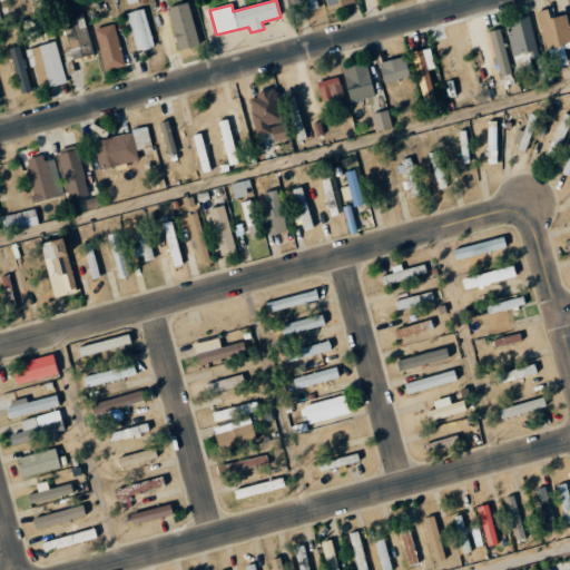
[(317,9),(315,0),(306,0),(308,11),(317,9)]
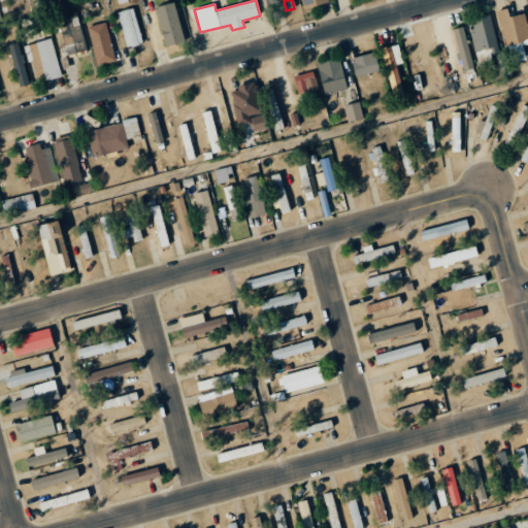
[(301,0),(303,9),(329,2),(327,0),(301,0)]
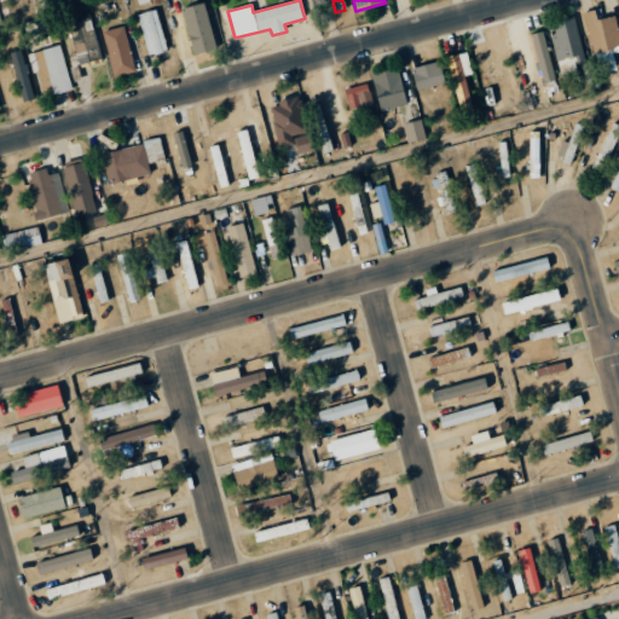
[(217,50),(204,3),(181,9),(195,56),(217,50)]
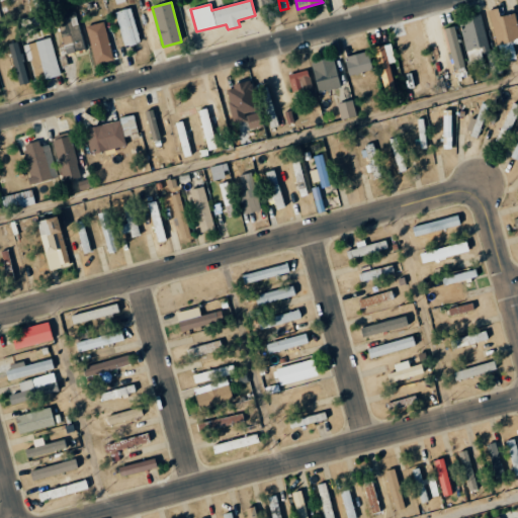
[(115,12),(123,47),(140,42),(131,8),(115,12)]
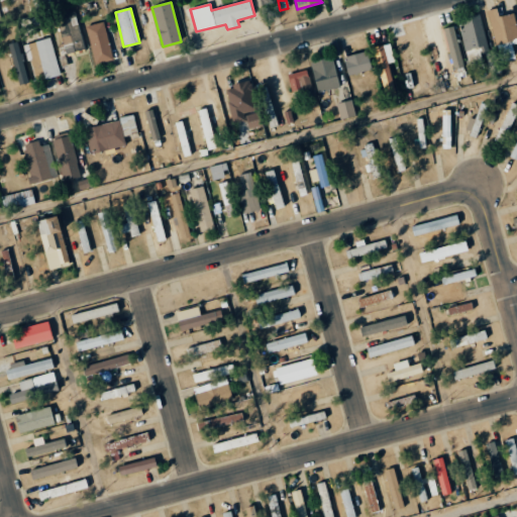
[(501,63),(515,59),(512,44),(516,43),(516,30),(513,13),(499,17),(497,8),(488,11),(501,63)]
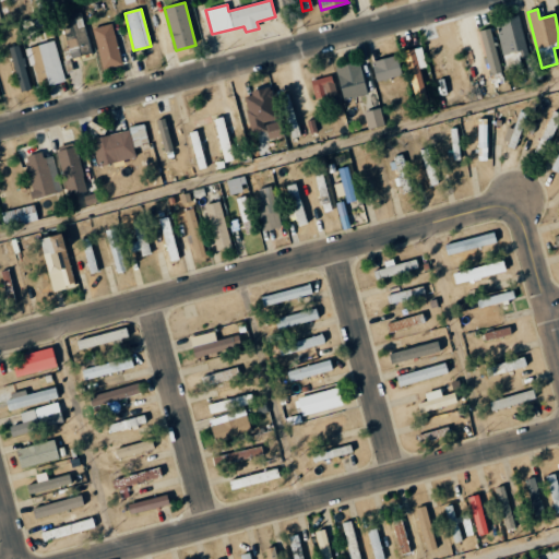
[(80,12),(69,15),(71,24),(63,26),(71,58),(91,52),(80,12)]
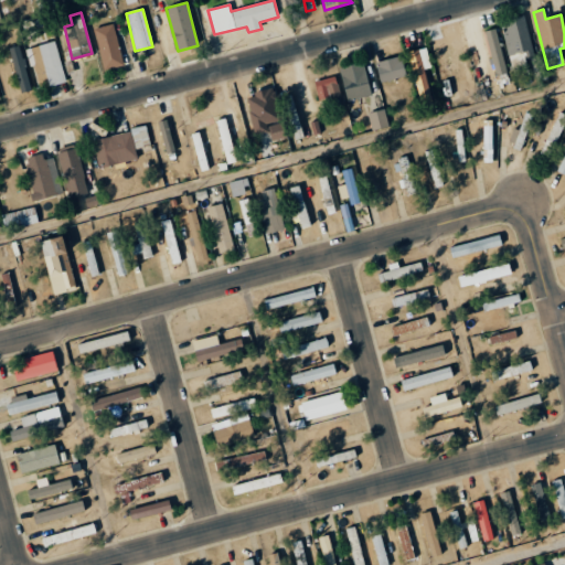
[(529,73),(525,59),(534,56),(526,16),(502,20),(512,75),(529,73)]
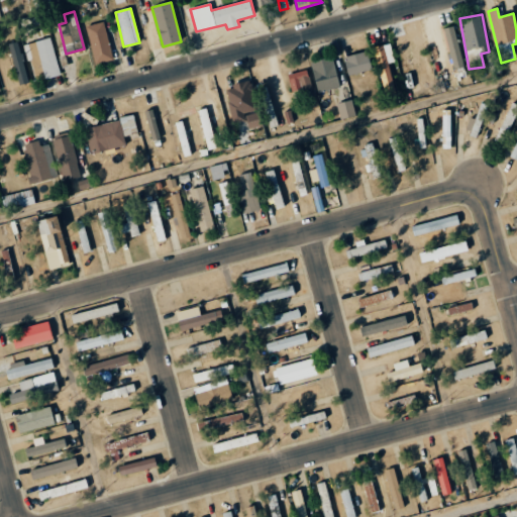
[(85,27),(96,65),(114,59),(103,21),(85,27)]
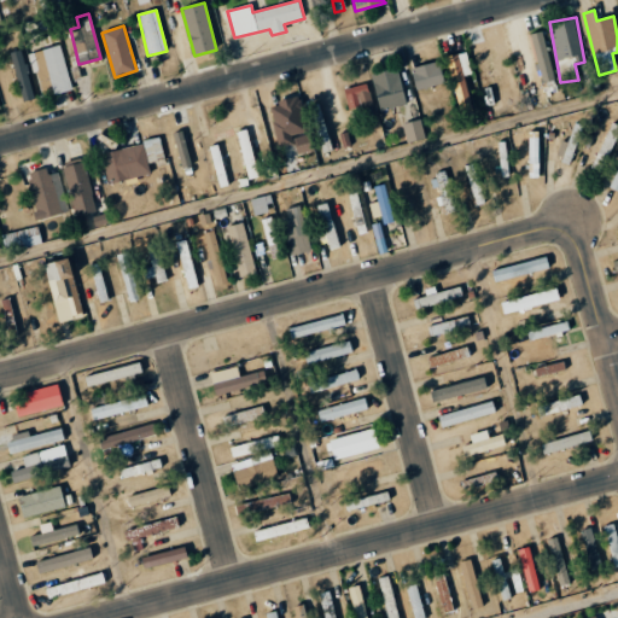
[(531,35),(542,83),(554,80),(542,31),(531,35)]
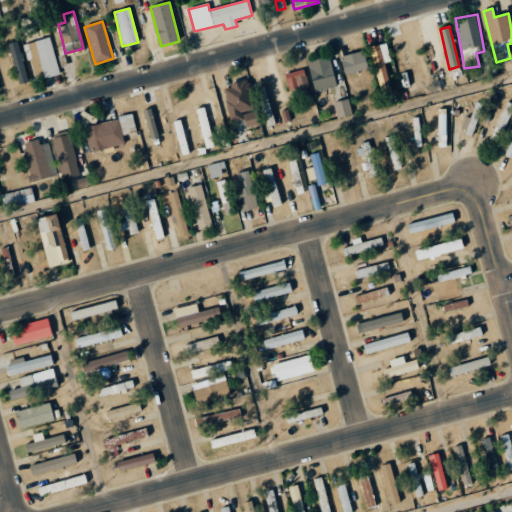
[(50,37),(23,44),(27,60),(32,58),(38,80),(59,74),(50,37)]
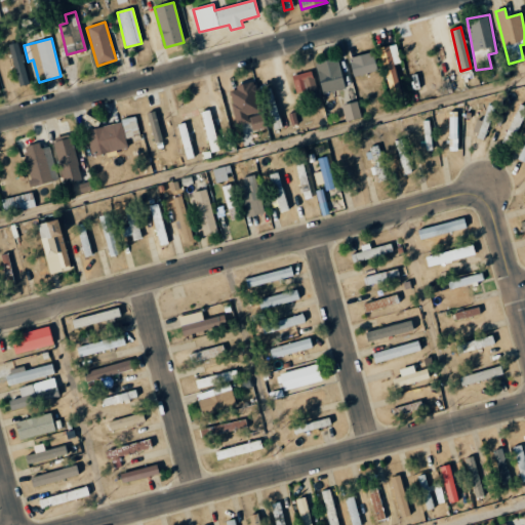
[(5,45),(14,86),(28,83),(18,42),(5,45)]
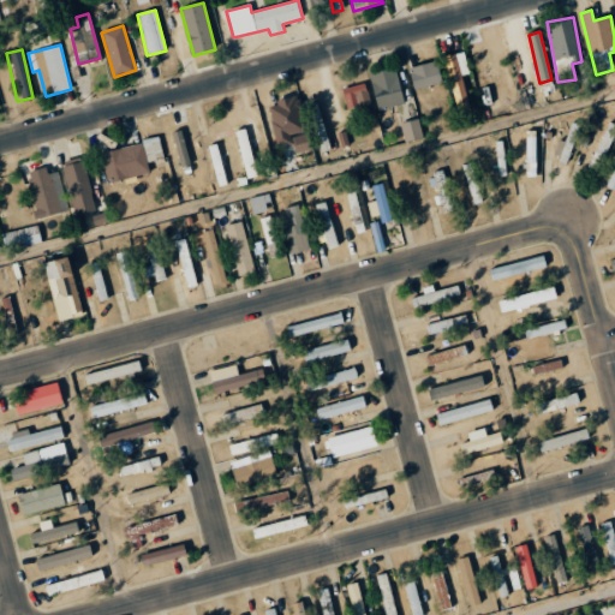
[(458,111),(471,107),(463,75),(470,72),(464,52),(443,58),(458,111)]
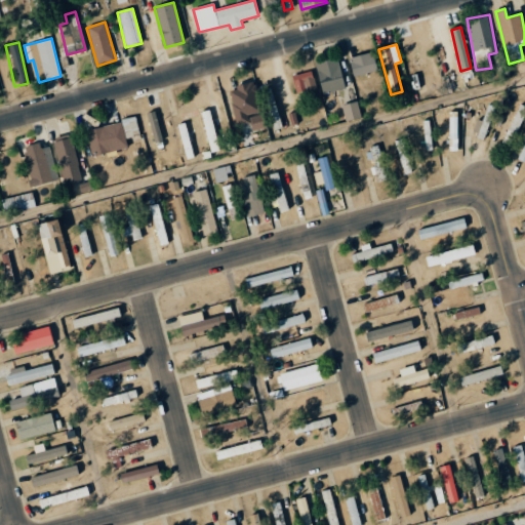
[(351,56),(354,76),(377,72),(374,52),(351,56)]
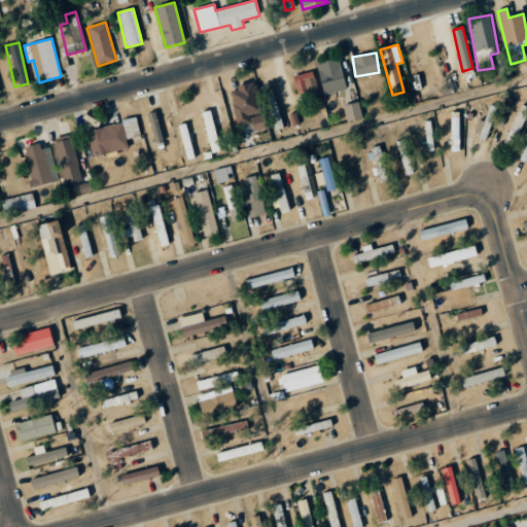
[(324,94),(347,89),(339,58),(316,64),(324,94)]
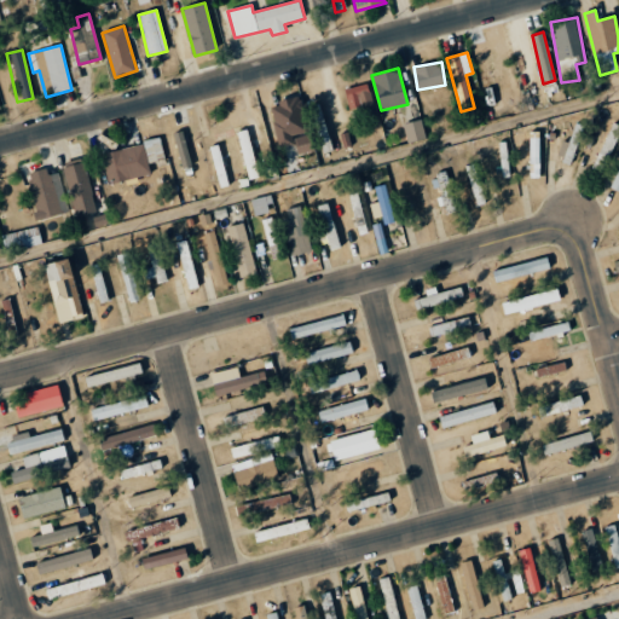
[(351,110),(374,103),(368,82),(345,90),(351,110)]
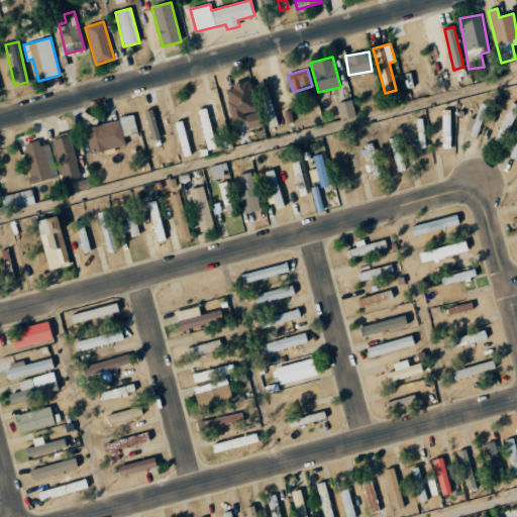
[(226,89),(229,104),(254,99),(251,84),(226,89)]
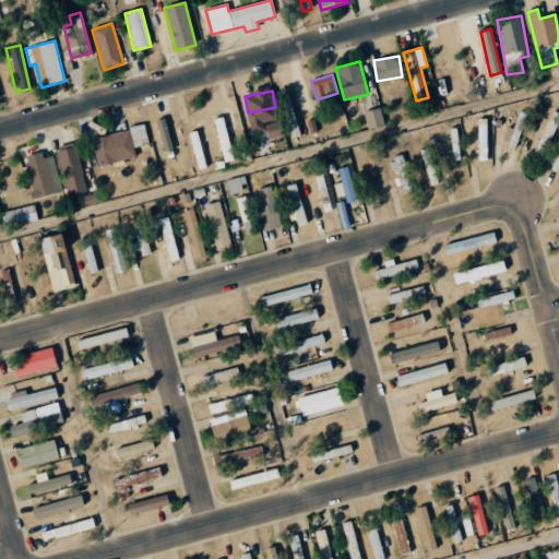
[(385,125),(380,108),(364,113),(368,130),(385,125)]
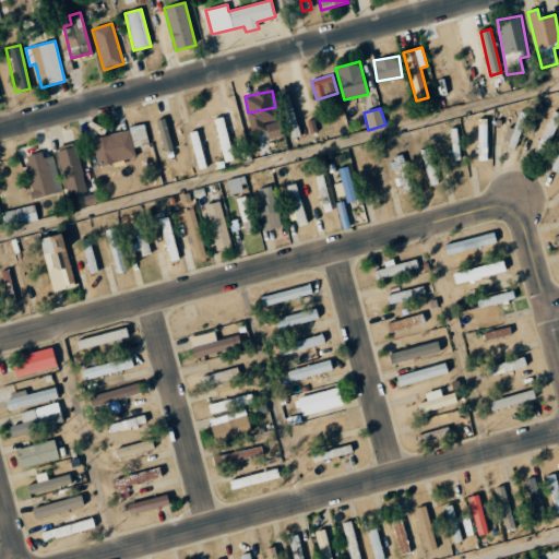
[(514,129),(509,128),(504,146),(518,150),(526,114),(519,111),(514,129)]
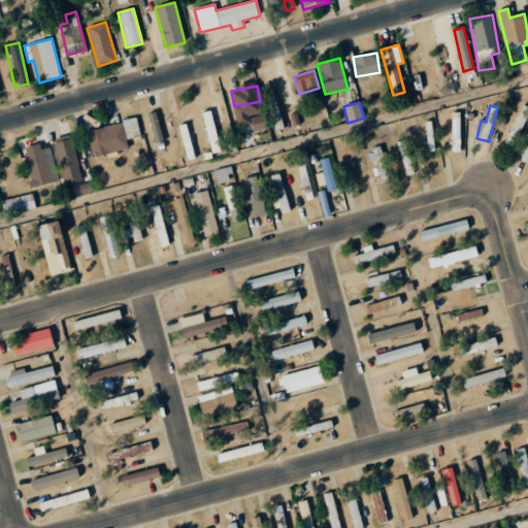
[(527,112),(527,107),(523,105),(505,144),(513,147),(527,112)]
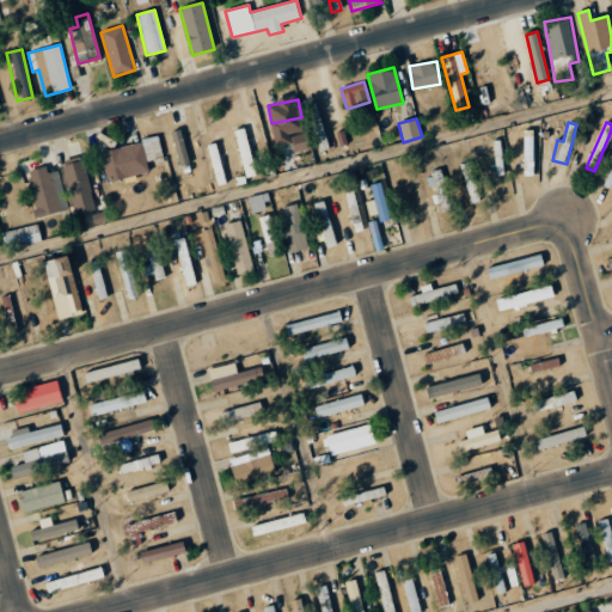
[(234,130),(246,178),(256,175),(244,128),(234,130)]
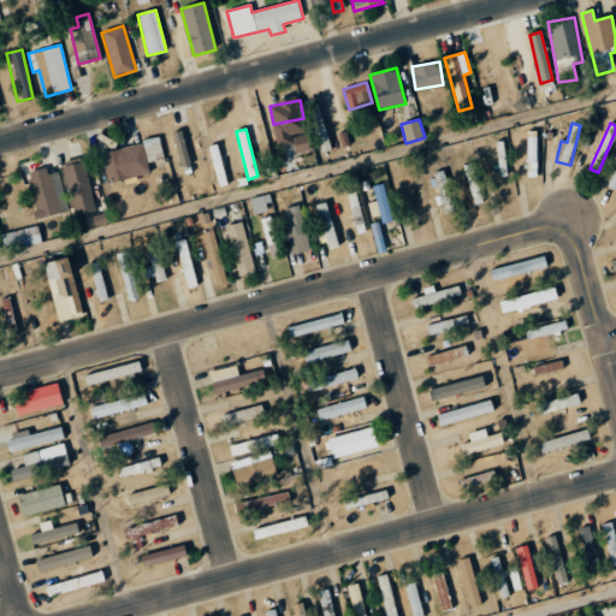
[(182,167),(190,165),(182,131),(175,132),(182,167)]
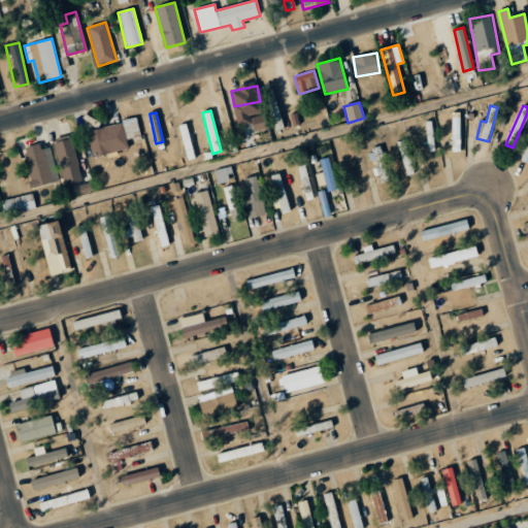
[(453,152),(461,152),(460,112),(452,112),(453,152)]
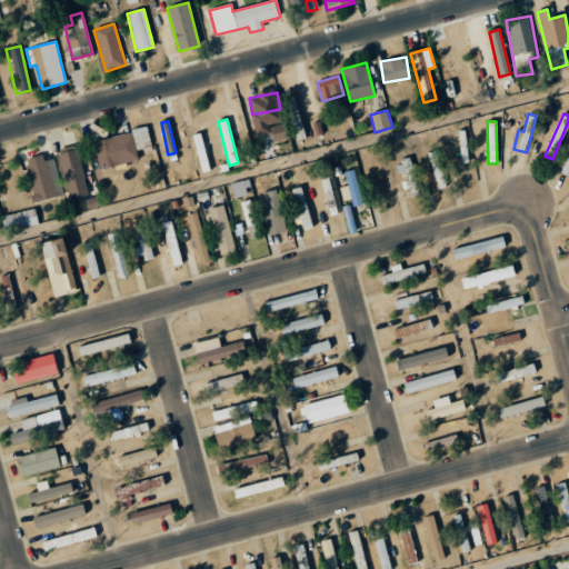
[(270,127),(273,141),(289,139),(286,123),(270,127)]
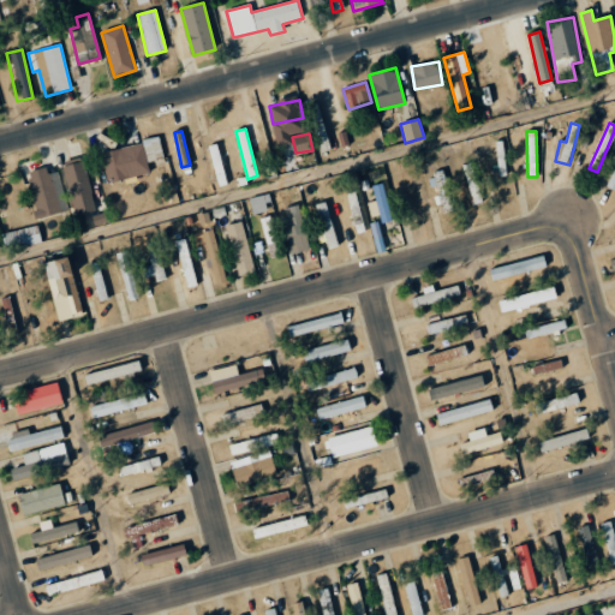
[(143,139),(147,162),(163,160),(160,137),(143,139)]
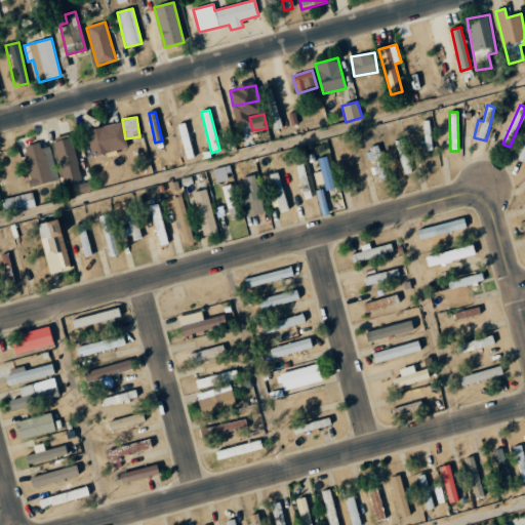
[(127,149),(121,123),(86,130),(91,156),(127,149)]
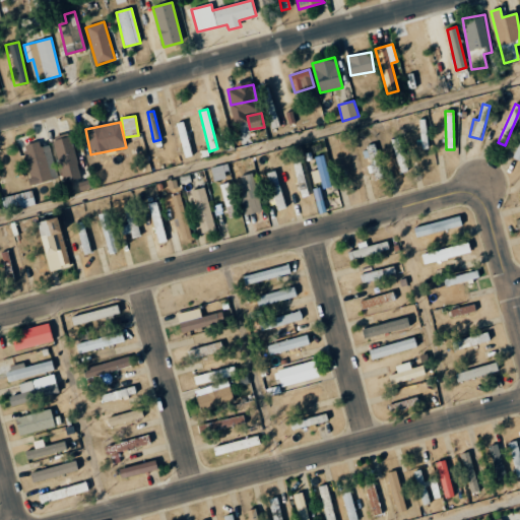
[(177,123),(185,158),(192,156),(184,122),(177,123)]
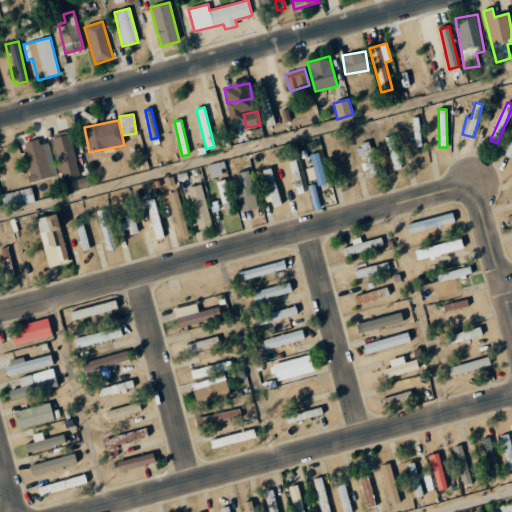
[(80,175),(69,134),(52,138),(63,179),(80,175)]
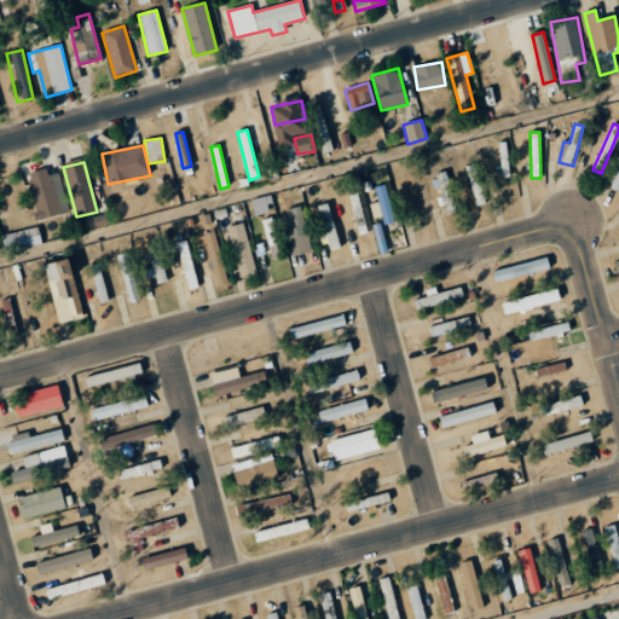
[(468,165),(475,206),(484,204),(476,163),(468,165)]
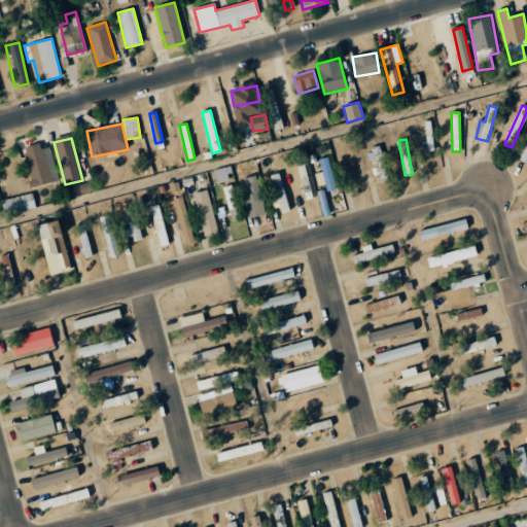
[(24,149),(33,187),(59,181),(49,143),(24,149)]
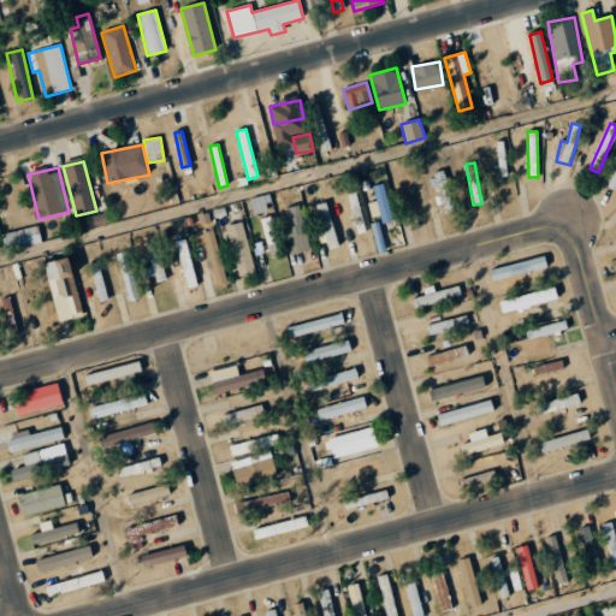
[(402,173),(412,211),(420,208),(412,171),(402,173)]
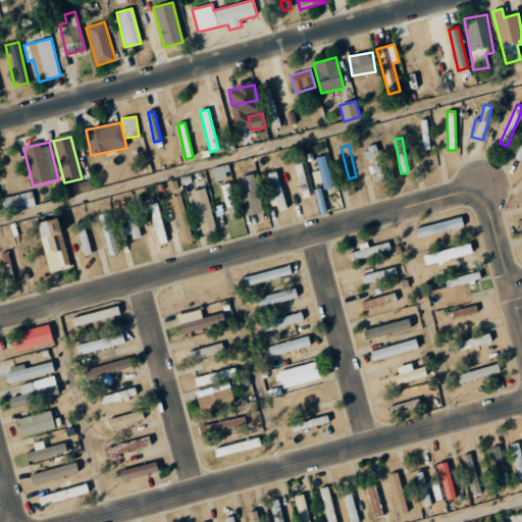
[(365,148),(373,180),(384,178),(376,146),(365,148)]
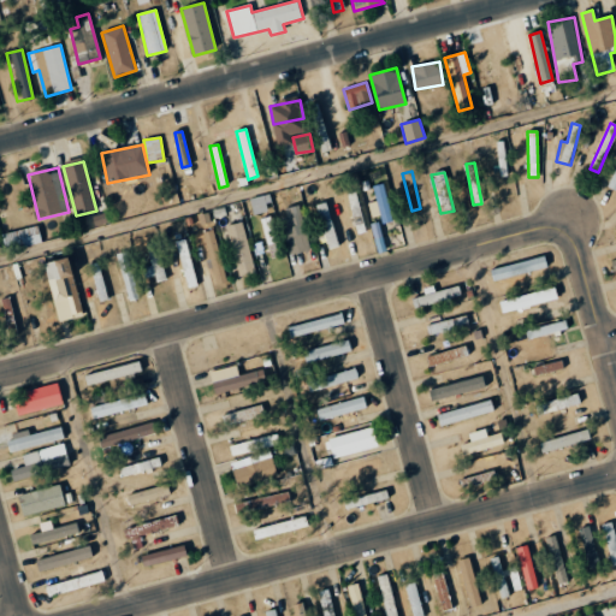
[(373,185),(377,201),(368,202),(372,218),(380,215),(381,223),(391,221),(384,183),(373,185)]
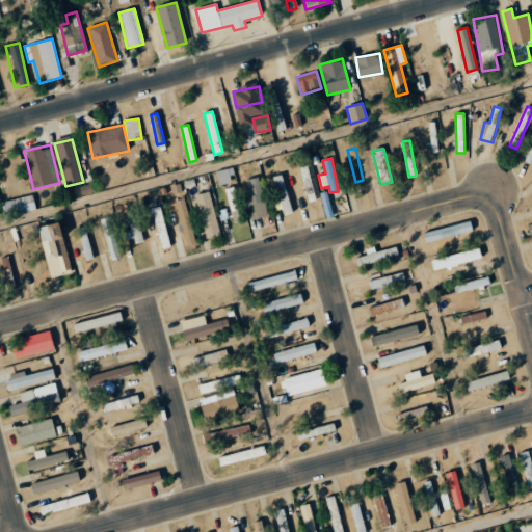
[(232,167),(216,170),(218,185),(234,183),(232,167)]
